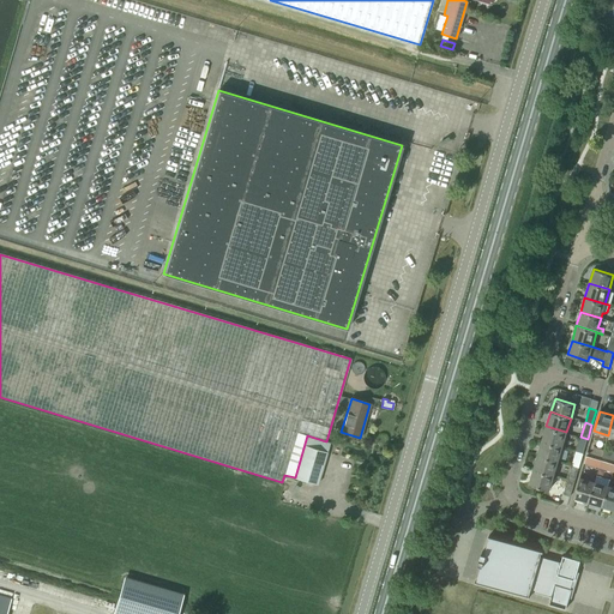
[(566,432),(546,426),(542,440),(561,446),(566,432)]
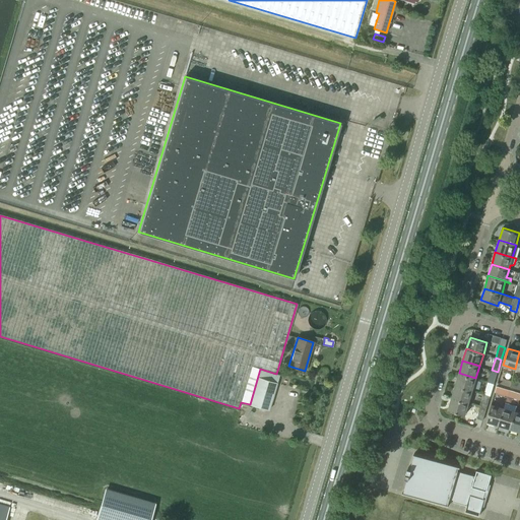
[(279,375),(276,374),(260,369),(250,404),(269,409),(279,375)]
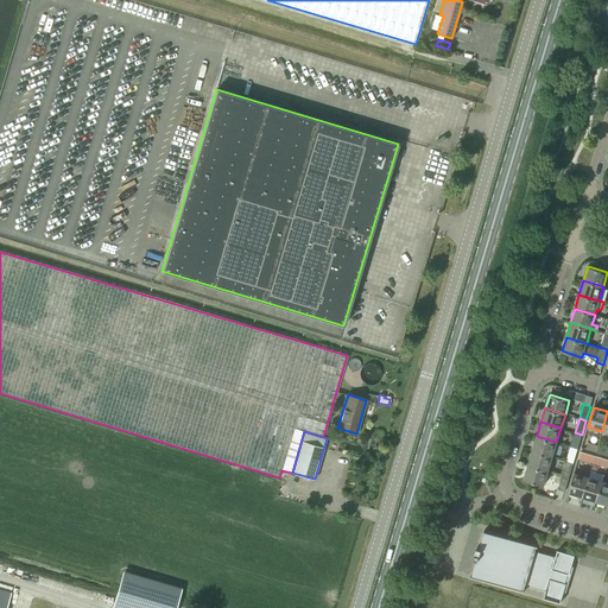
[(582,435),(575,432),(571,447),(577,449),(582,435)]
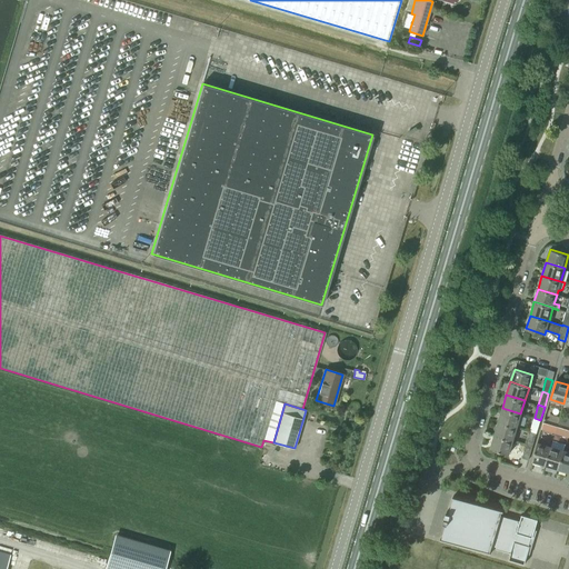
[(498,421),(517,427),(520,413),(502,408),(498,421)]
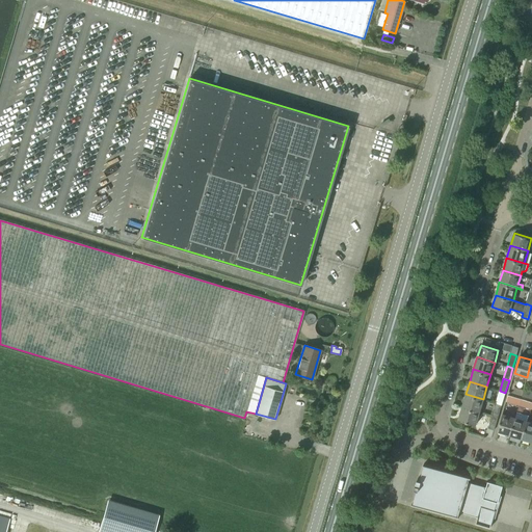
[(522,396),(524,390),(514,387),(512,393),(522,396)]
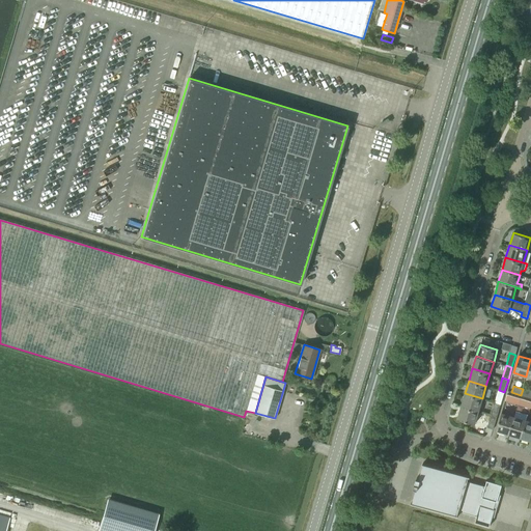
[(504,392),(499,390),(495,402),(501,404),(504,392)]
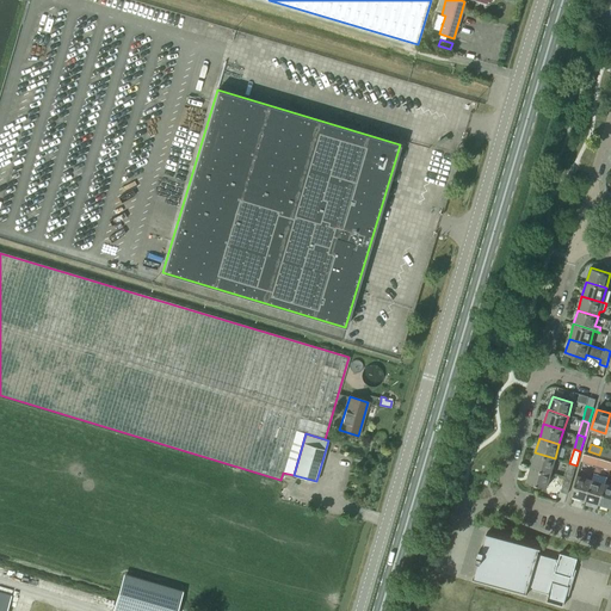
[(555,458),(535,452),(531,467),(550,473),(555,458)]
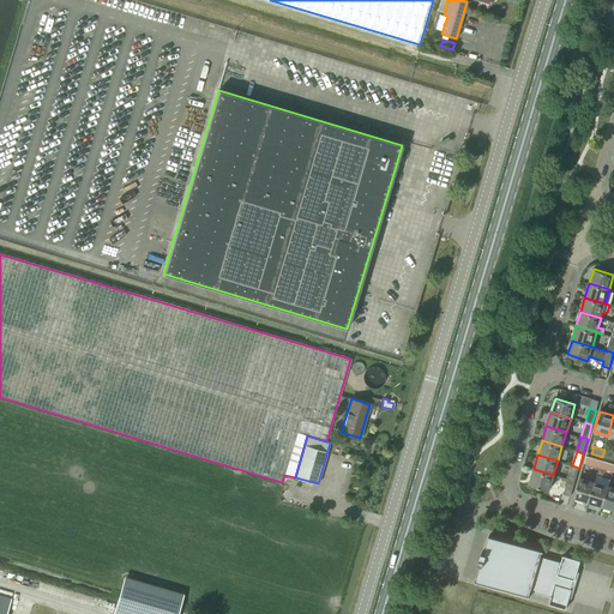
[(599,468),(601,461),(587,456),(584,463),(599,468)]
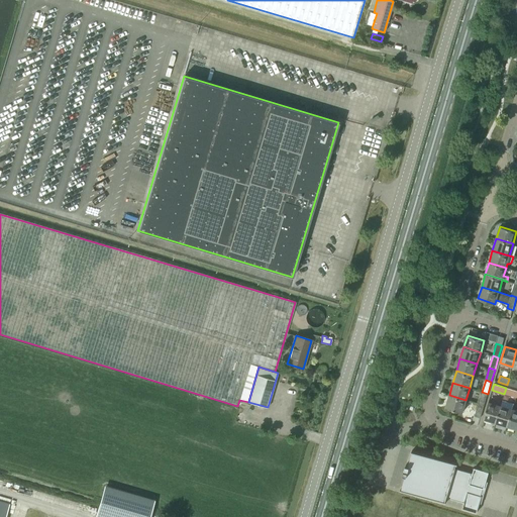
[(516,397),(516,392),(516,391),(506,388),(504,394),(516,397)]
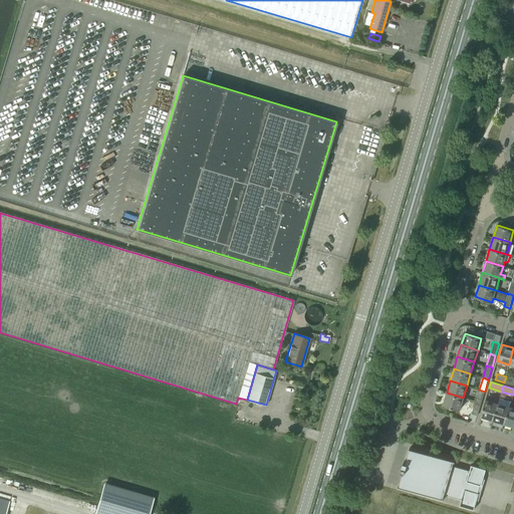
[(485,392),(479,390),(476,402),(481,403),(485,392)]
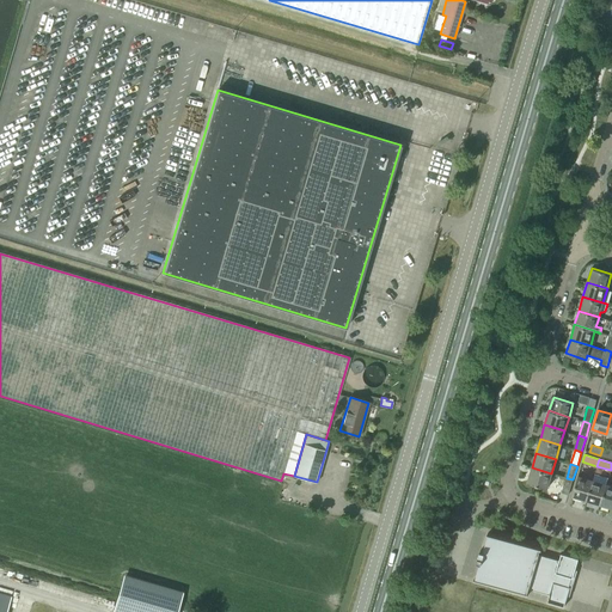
[(551,473),(532,467),(527,482),(546,488),(551,473)]
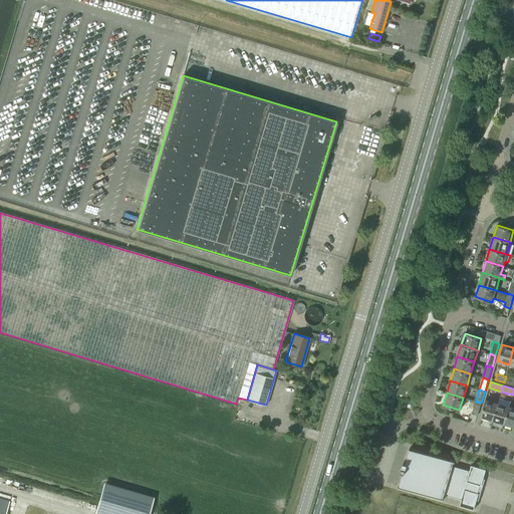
[(492,420),(498,403),(485,400),(480,416),(492,420)]
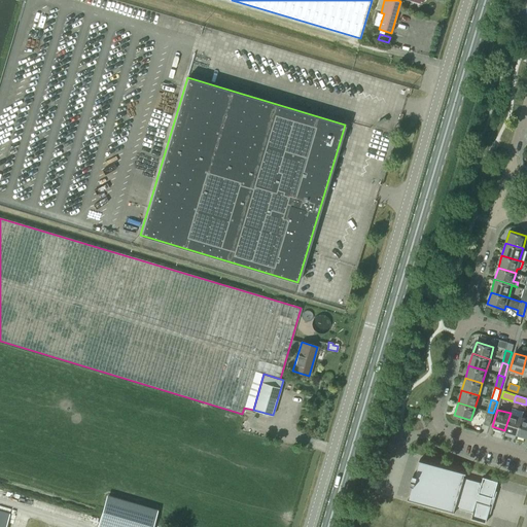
[(493,413),(488,412),(484,424),(489,426),(493,413)]
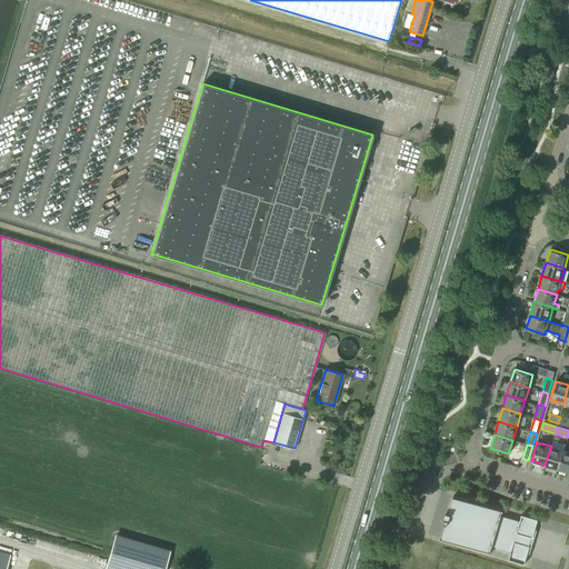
[(551,446),(545,465),(558,469),(563,450),(551,446)]
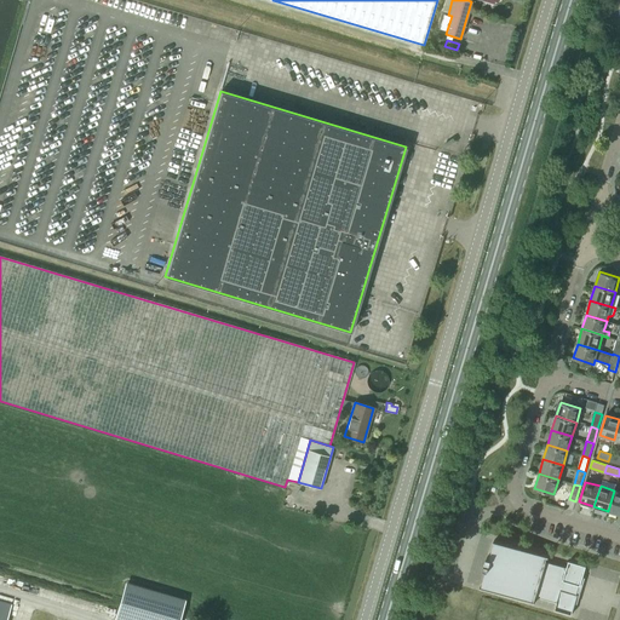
[(619,514),(619,492),(614,491),(608,511),(619,514)]
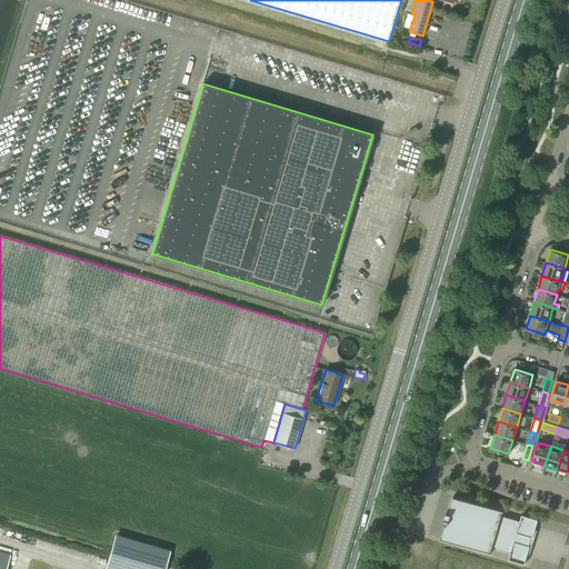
[(447,522),(442,538),(490,552),(491,547),(511,552),(509,559),(525,563),(530,546),(529,546),(531,537),(532,537),(538,519),(522,515),(520,521),(501,516),(502,510),(455,496),(450,512),(447,511),(446,515),(448,516),(448,518),(445,517),(443,521),(447,522)]
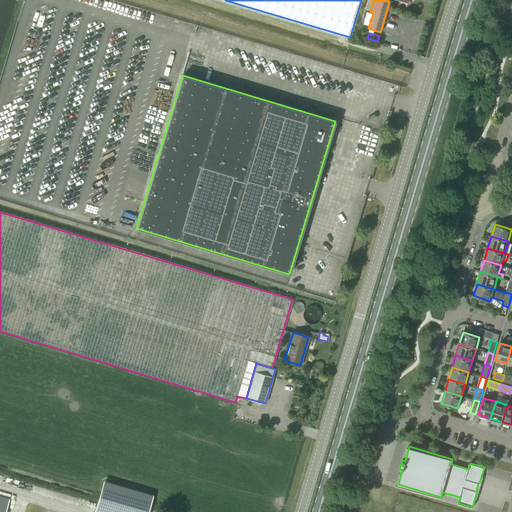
[(96,511),(148,511),(153,495),(105,481),(96,511)]
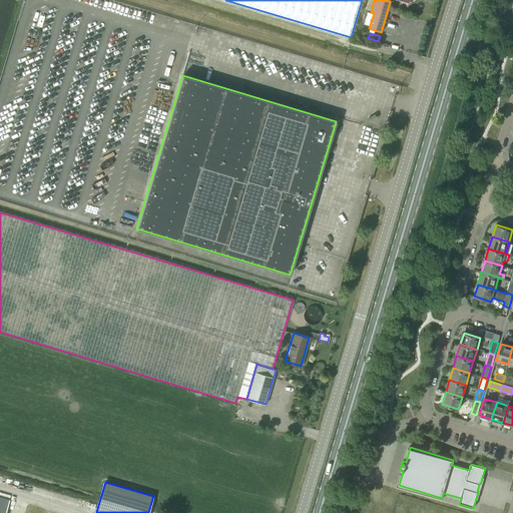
[(0,512),(4,512),(9,499),(0,496),(0,512)]
